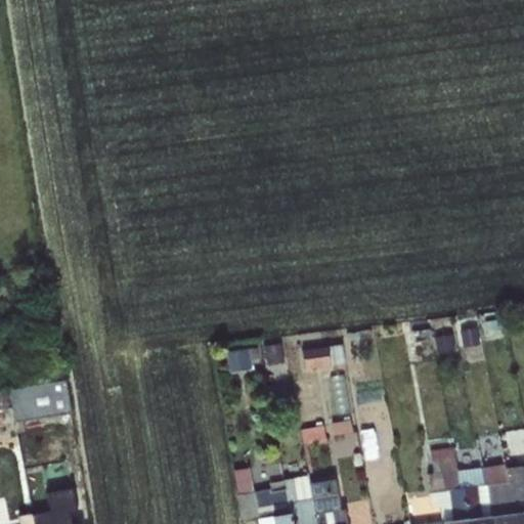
[(434,361),(429,329),(412,332),(418,363),(434,361)]
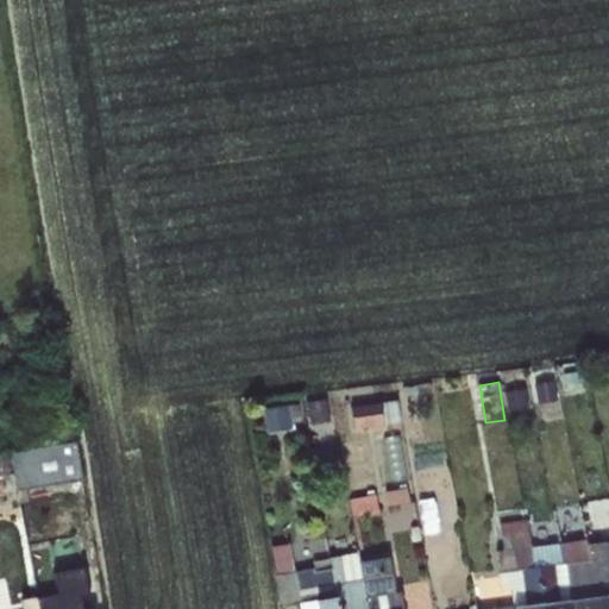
[(526,388),(506,391),(509,410),(529,407),(526,388)]
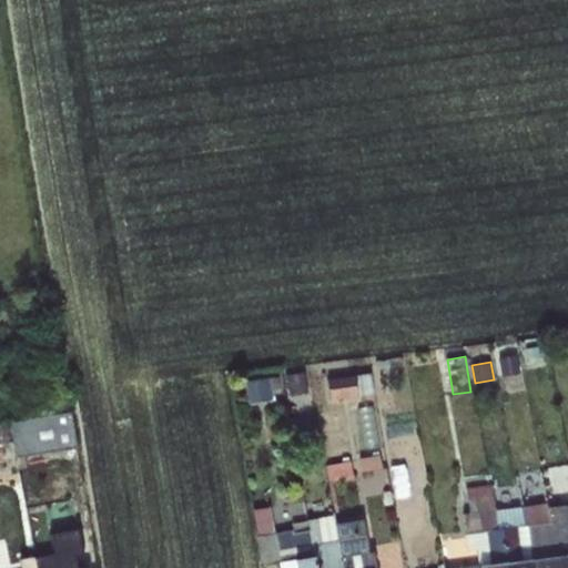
[(519,365),(501,369),(506,386),(523,382),(519,365)]
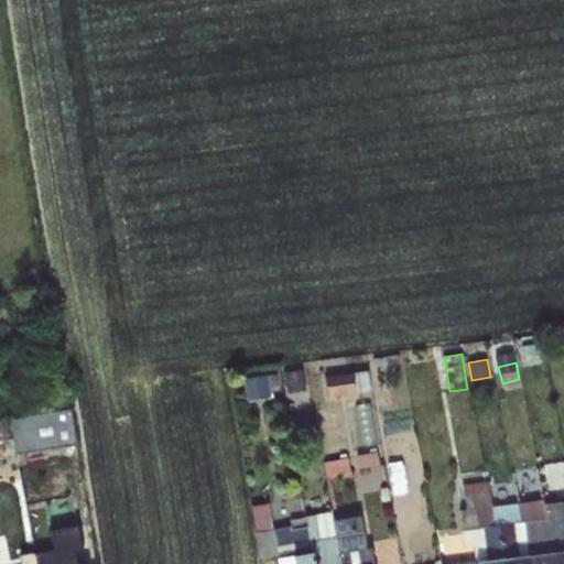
[(291,366),(280,368),(282,380),(292,379),(291,366)]
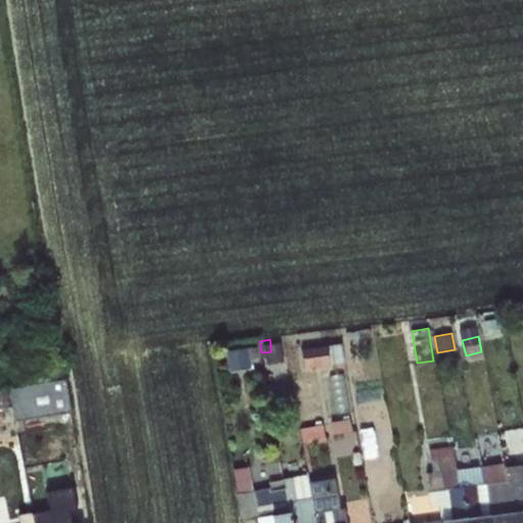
[(344,362),(341,343),(326,346),(328,364),(344,362)]
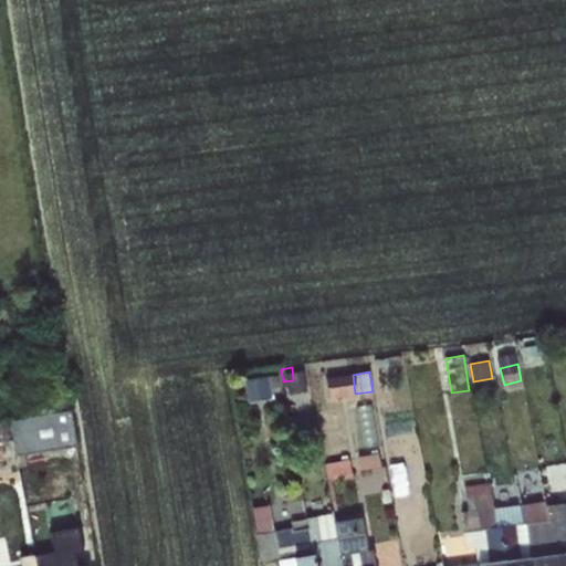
[(355,394),(353,375),(328,378),(331,398),(355,394)]
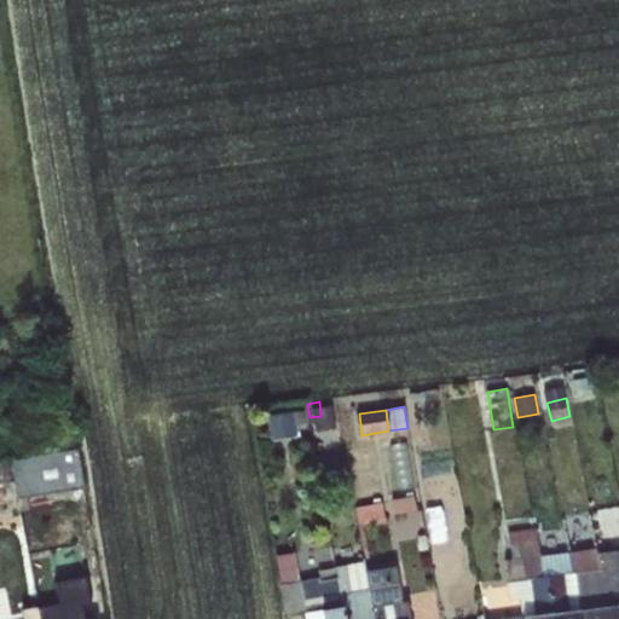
[(307,435),(306,411),(268,414),(271,438),(307,435)]
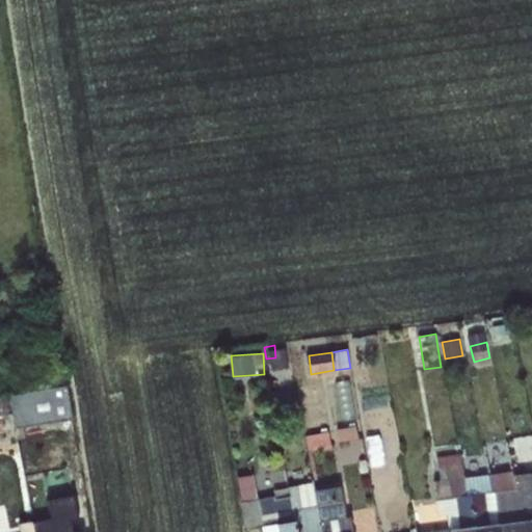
[(65,386),(9,395),(14,418),(16,427),(40,423),(71,418),(65,386)]
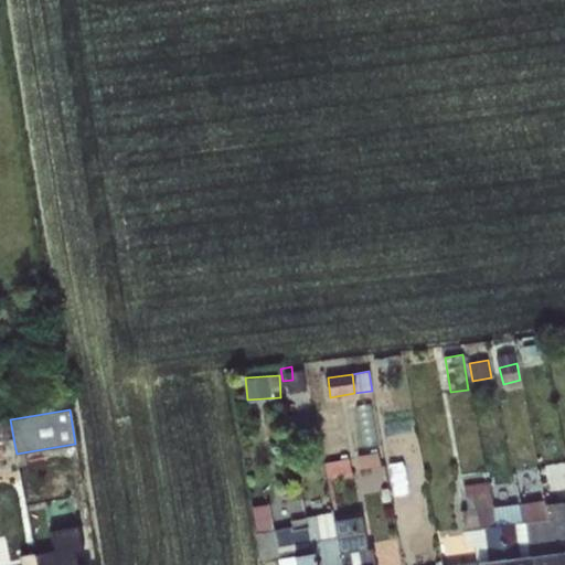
[(10,419),(0,420),(0,446),(14,444),(10,419)]
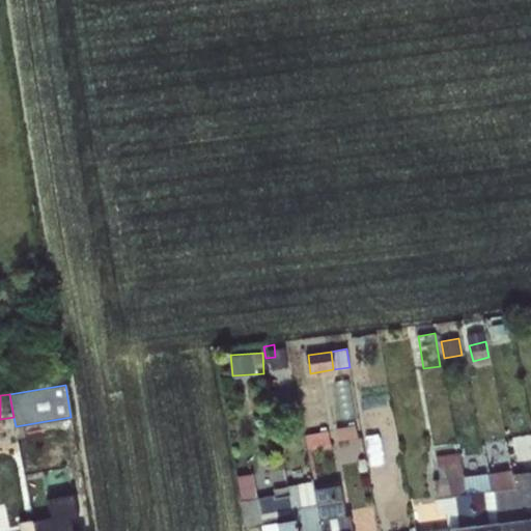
[(39,422),(16,426),(17,438),(39,434),(39,422)]
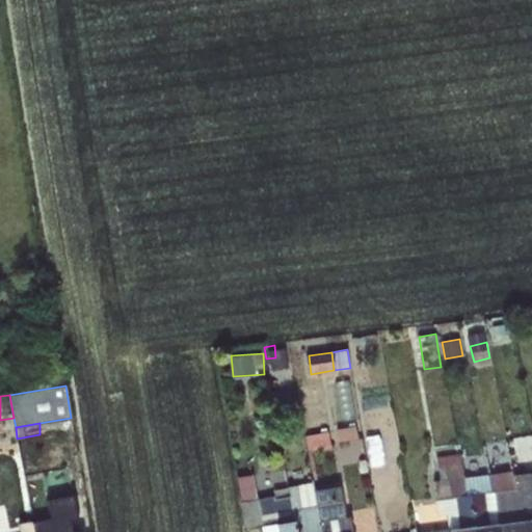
[(450,531),(474,528),(470,495),(464,495),(459,454),(436,457),(441,480),(434,481),(436,500),(440,514),(448,513),(450,531)]
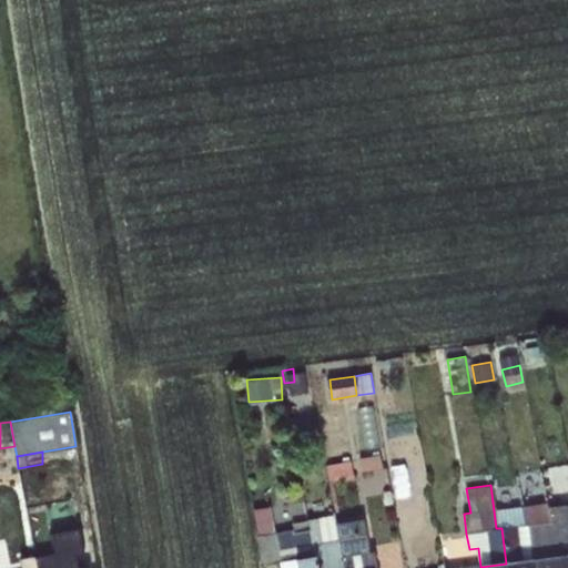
[(535,503),(536,510),(547,509),(547,508),(546,495),(534,496),(535,503)]
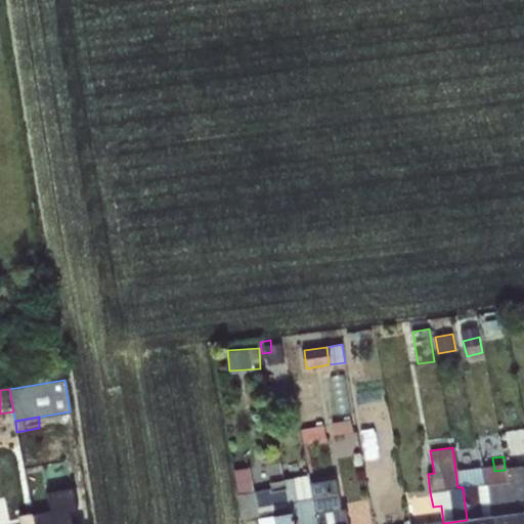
[(493,464),(481,466),(487,484),(507,482),(505,470),(494,471),(493,464)]
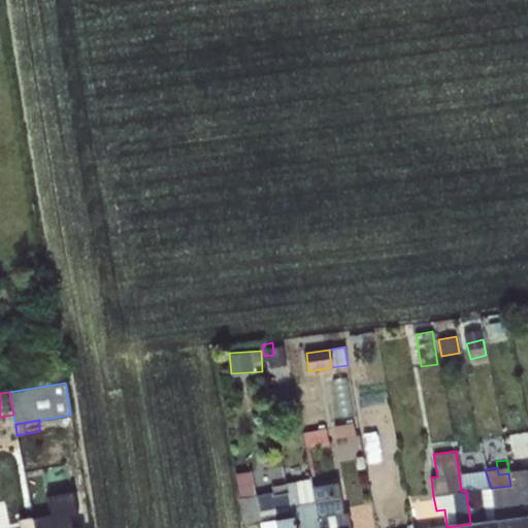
[(235,472),(240,498),(256,495),(252,470),(235,472)]
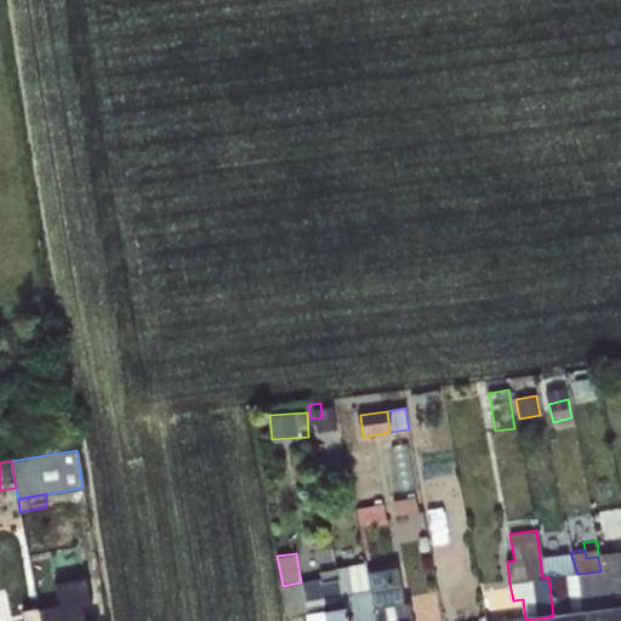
[(615,554),(598,556),(598,557),(600,571),(617,569),(615,554)]
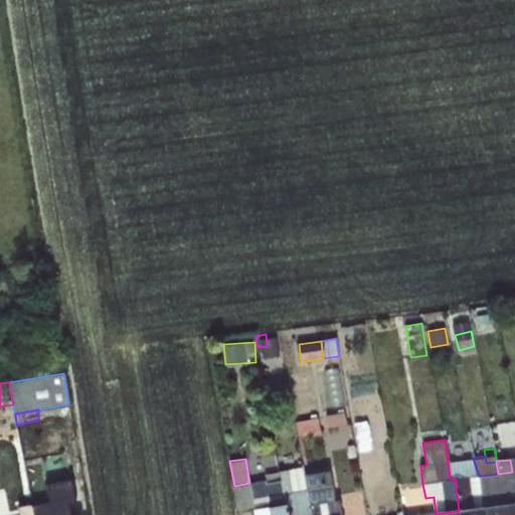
[(311,514),(305,475),(288,477),(287,470),(280,471),(285,504),(287,514),(311,514)]
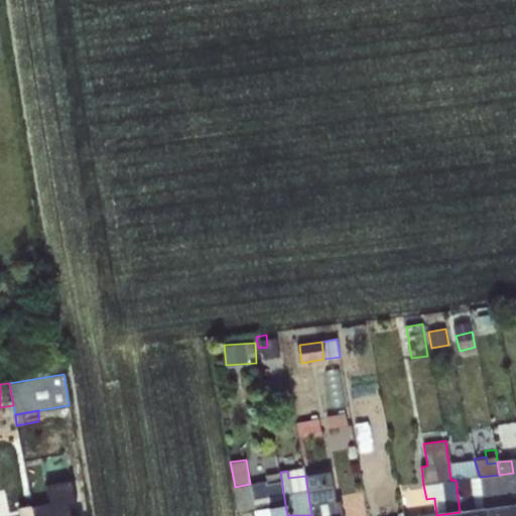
[(73,472),(60,474),(62,494),(76,492),(73,472)]
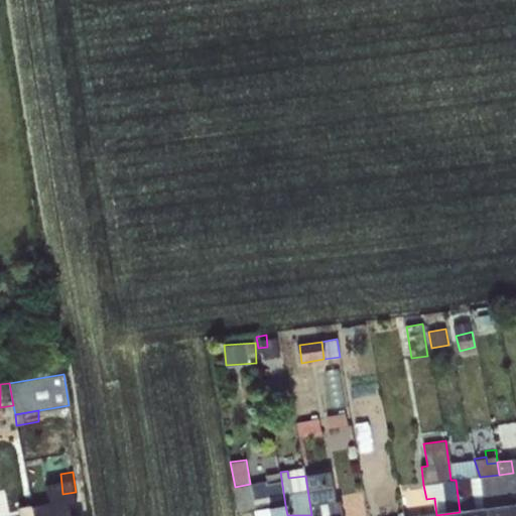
[(268,515),(268,508),(285,505),(280,472),(263,475),(264,482),(250,484),(235,487),(240,514),(255,512),(255,515),(268,515)]
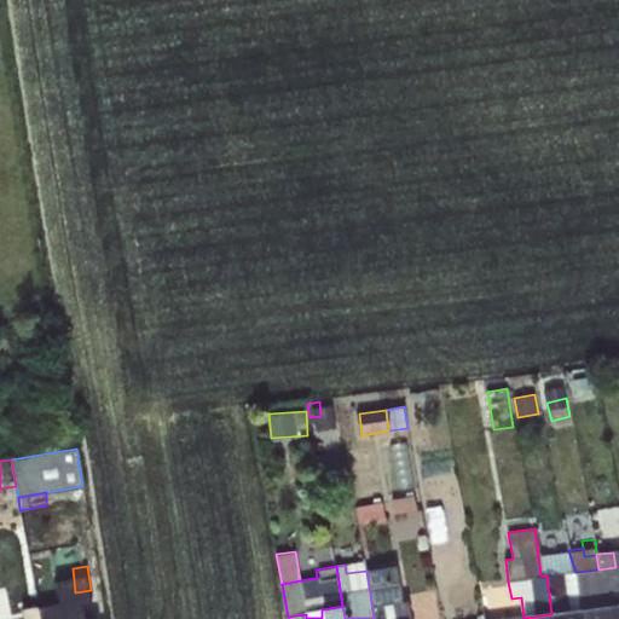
[(366,571),(374,618),(404,618),(410,618),(406,601),(401,602),(395,566),(366,571)]
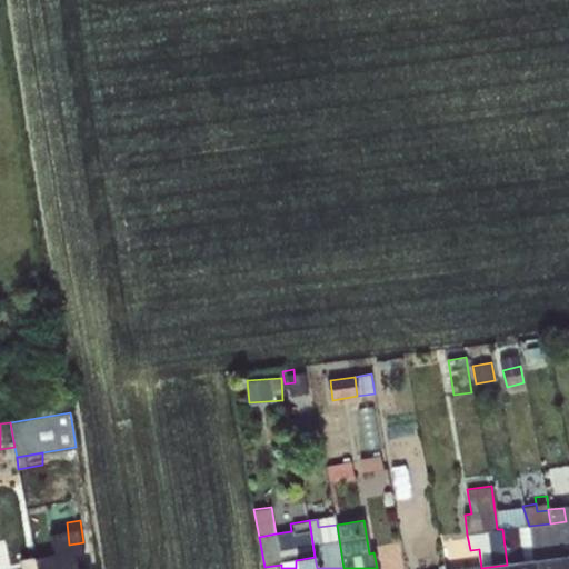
[(550,523),(529,526),(532,561),(533,561),(561,558),(568,556),(568,521),(566,521),(550,523)]
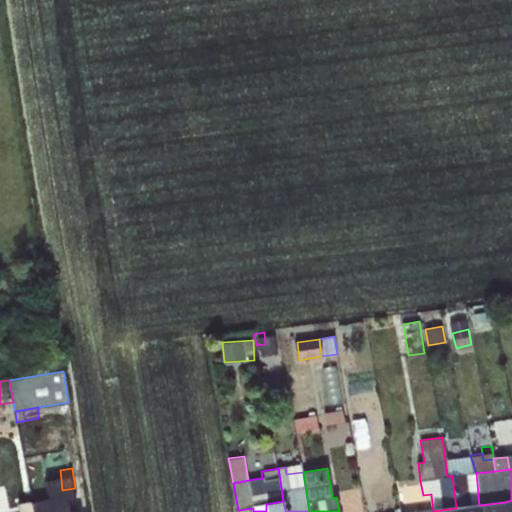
[(452,476),(456,508),(479,505),(476,473),(452,476)]
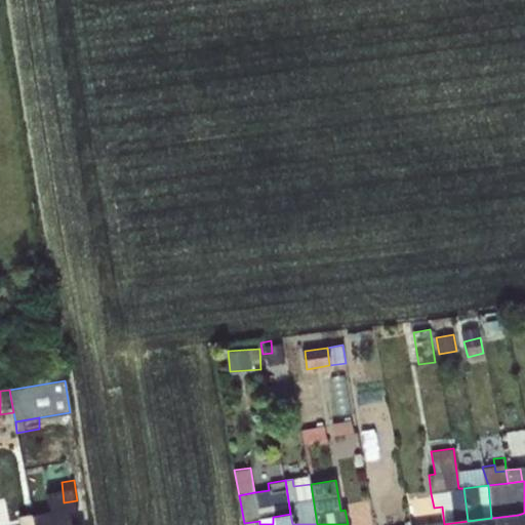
[(29,497),(32,516),(52,512),(51,502),(45,502),(44,495),(29,497)]
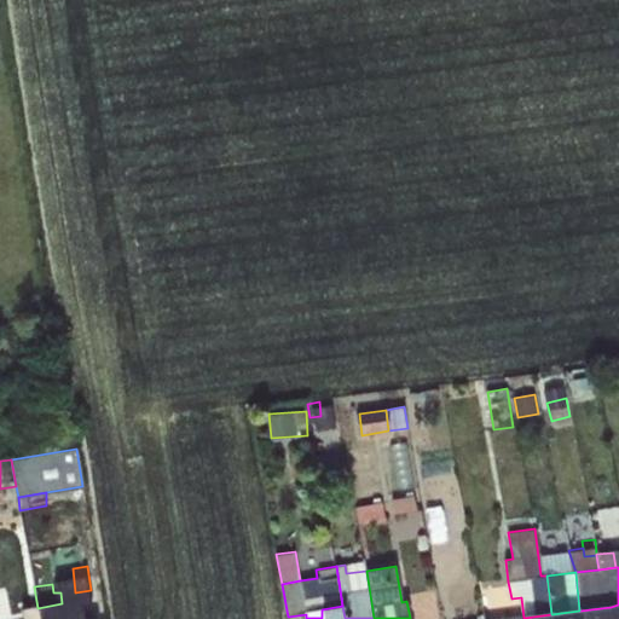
[(62,603),(38,608),(39,618),(96,618),(86,618),(68,618),(65,603),(62,603)]
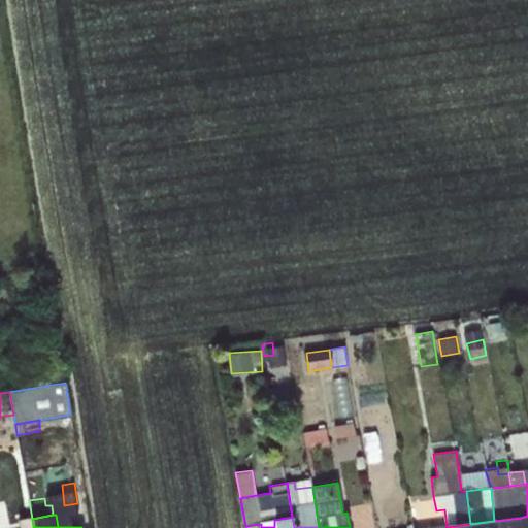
[(274,527),(294,527),(292,517),(274,520),(274,527)]
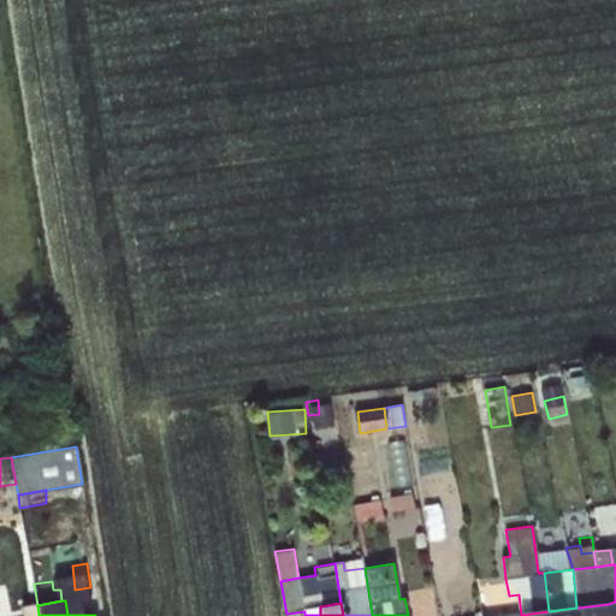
[(608,615),(608,604),(578,608),(578,615),(608,615)]
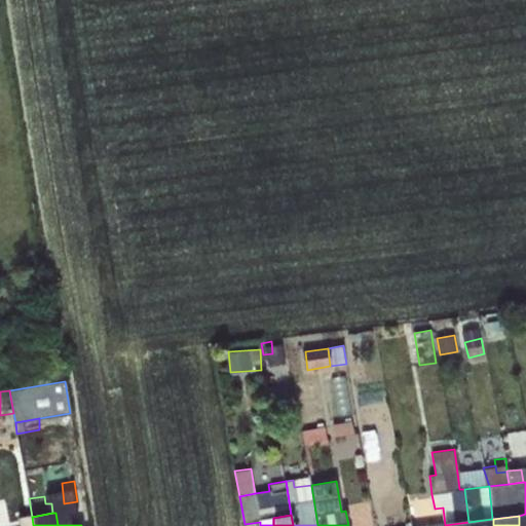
[(33,525),(32,517),(22,519),(23,525),(33,525)]
